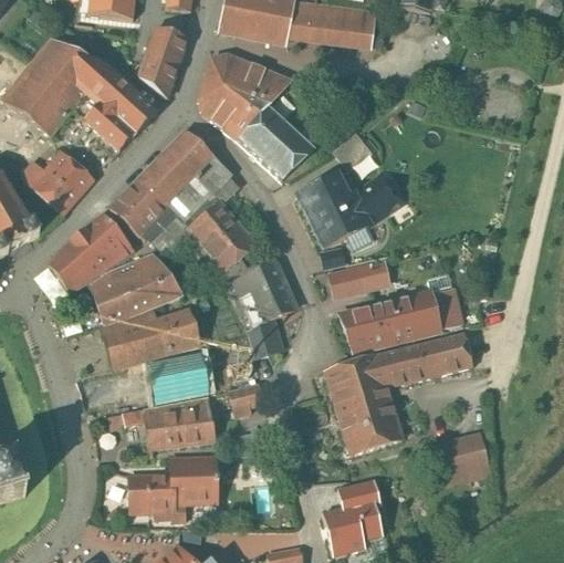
[(93,0),(92,12),(132,18),(134,0),(93,0)]
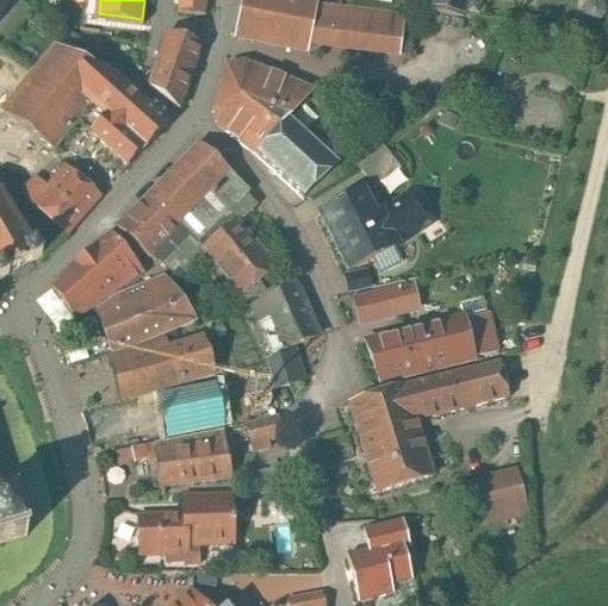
[(203,12),(204,0),(182,0),(181,8),(203,12)]
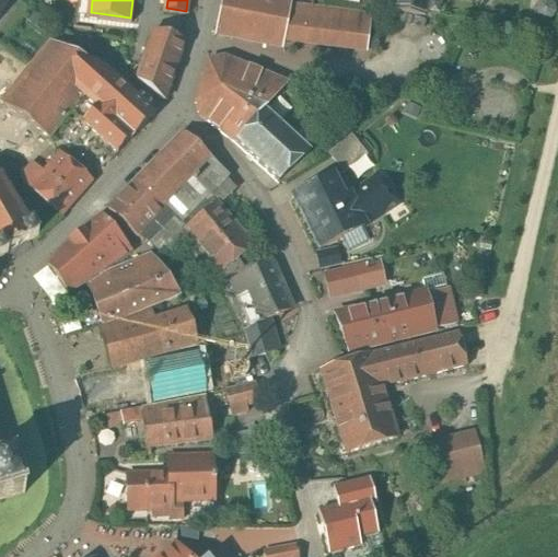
[(223,0),(218,31),(282,44),(283,38),(290,0),(223,0)]
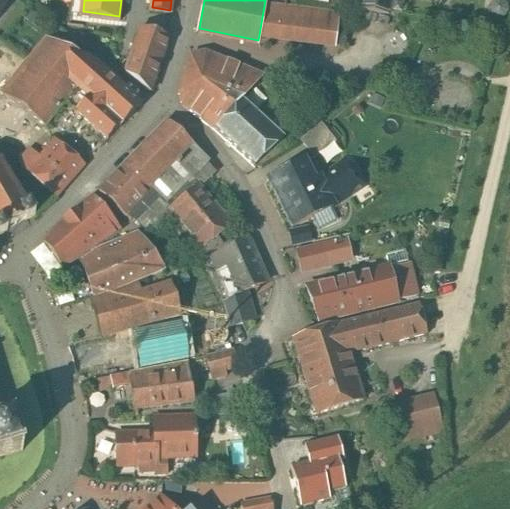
[(340,9),(272,0),(265,0),(259,35),(336,46),(340,9)]
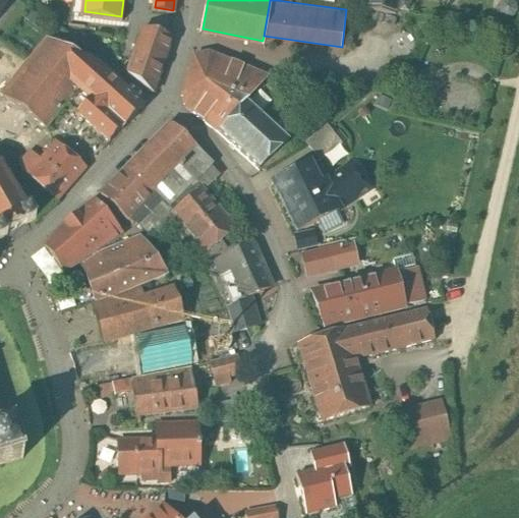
[(367,0),(366,8),(396,12),(398,0),(367,0)]
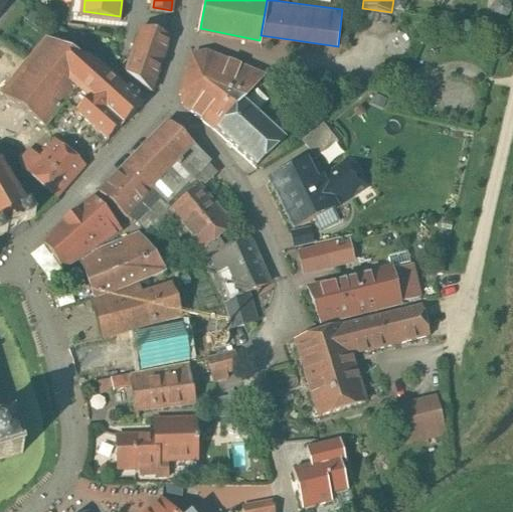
[(171,36),(141,25),(140,28),(141,28),(126,69),(152,90),(171,36)]
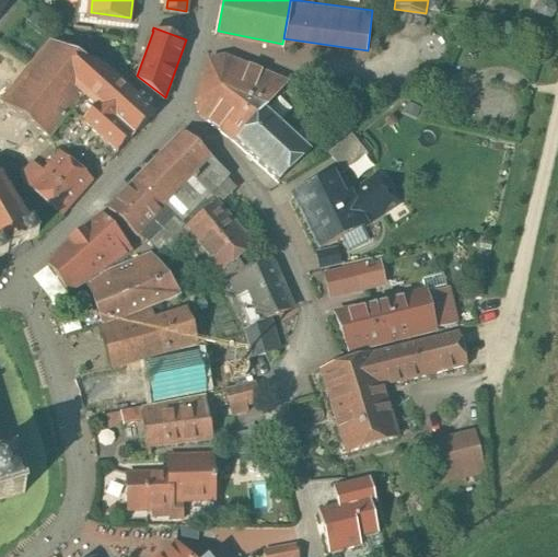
[(106,68),(51,41),(2,101),(50,136),(72,108),(73,108),(106,68)]
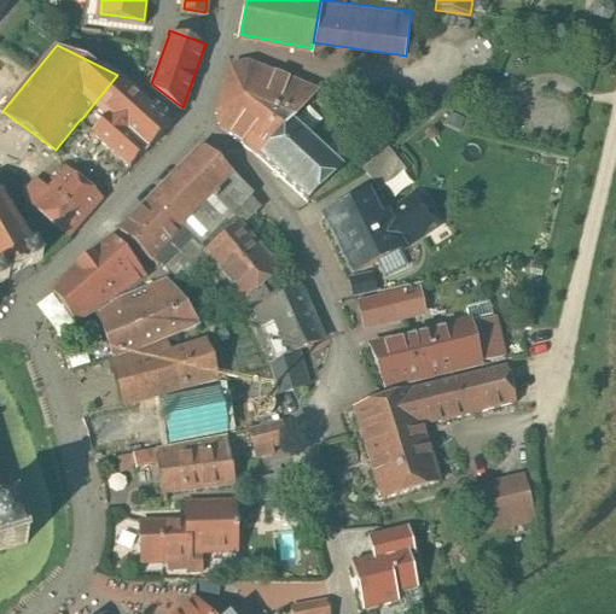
[(317,87),(249,59),(232,63),(216,109),(221,124),(261,153),(291,117),(317,87)]
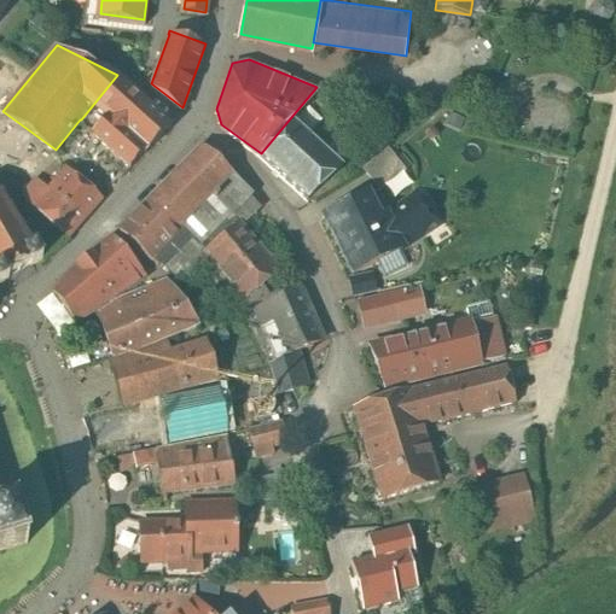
[(170,123),(117,75),(81,120),(80,120),(131,165),(145,150),(146,150),(170,123)]
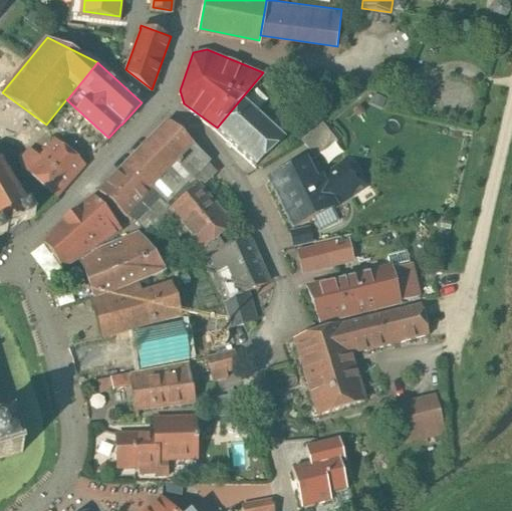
[(242,97),(217,128),(256,165),(285,138),(242,97)]
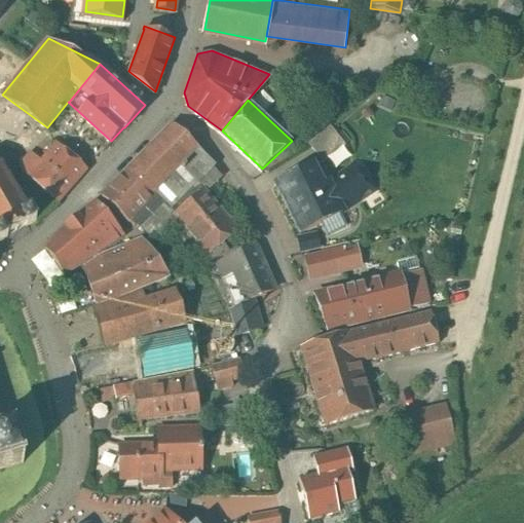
[(200,146),(173,121),(126,169),(127,169),(155,192),(172,207),(176,212),(204,188),(206,188),(197,180),(215,162),(199,147),(200,146)]
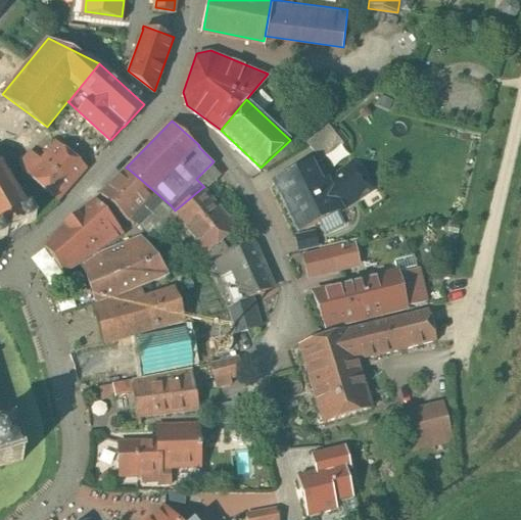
[(329,123),(308,140),(323,159),(344,142),(329,123)]
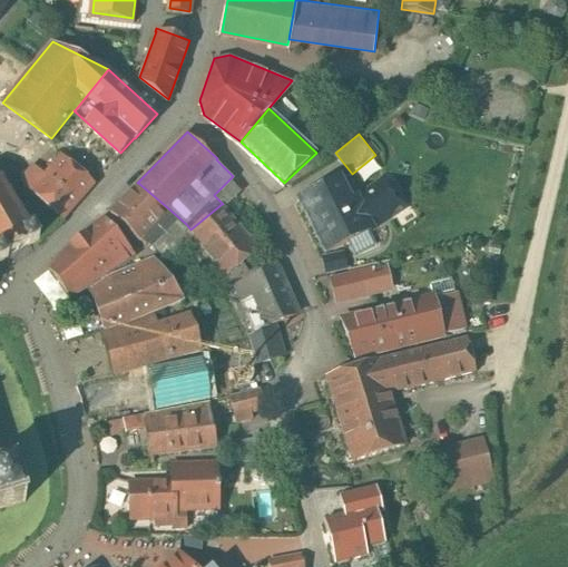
[(22,177),(23,183),(32,189),(32,191),(64,217),(95,182),(62,154),(42,177),(31,167),(22,177)]
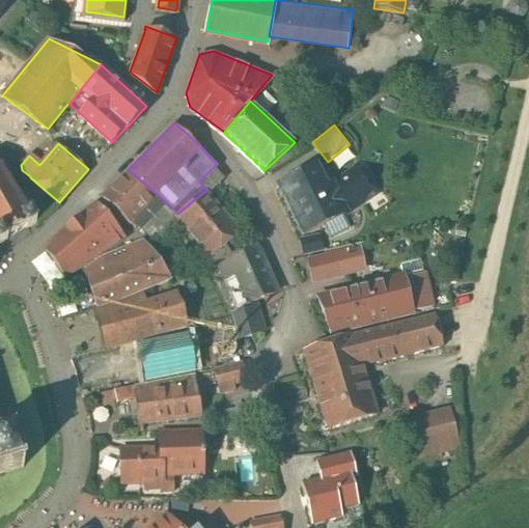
[(0,242),(37,220),(31,211),(28,213),(20,197),(23,196),(21,193),(18,194),(9,181),(12,178),(10,175),(7,177),(1,167),(4,165),(3,162),(0,164),(0,242)]
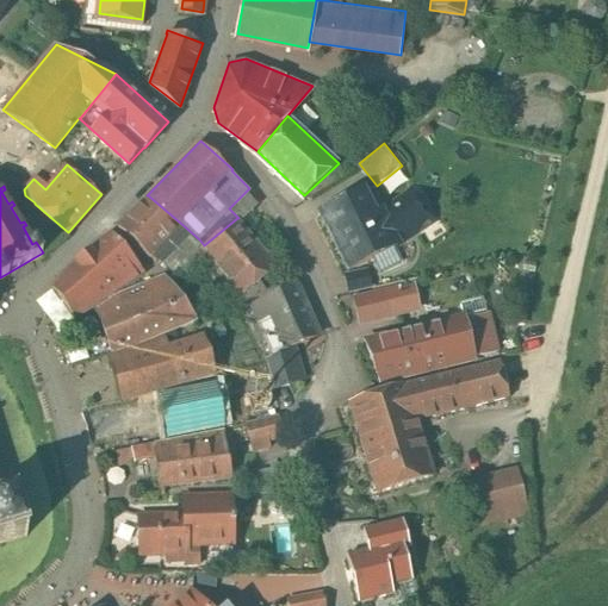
[(374,214),(363,191),(321,211),(349,268),(398,243),(397,242),(382,211),(374,214)]
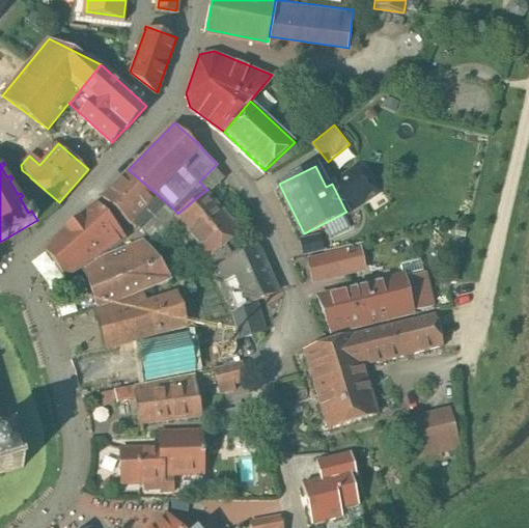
[(371,194),(355,169),(332,184),(345,211),(371,194)]
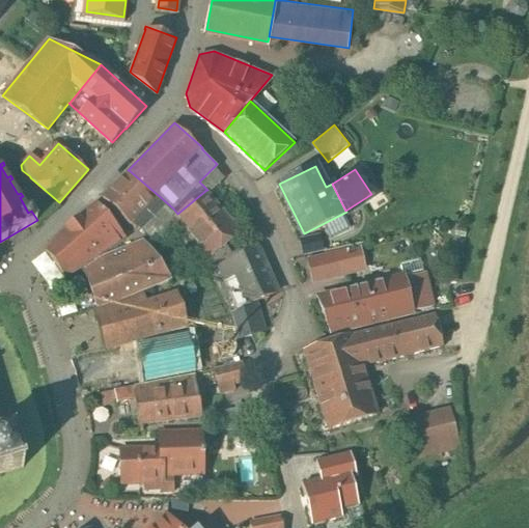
[(157,194),(129,170),(128,170),(104,196),(131,221),(134,217),(157,194)]
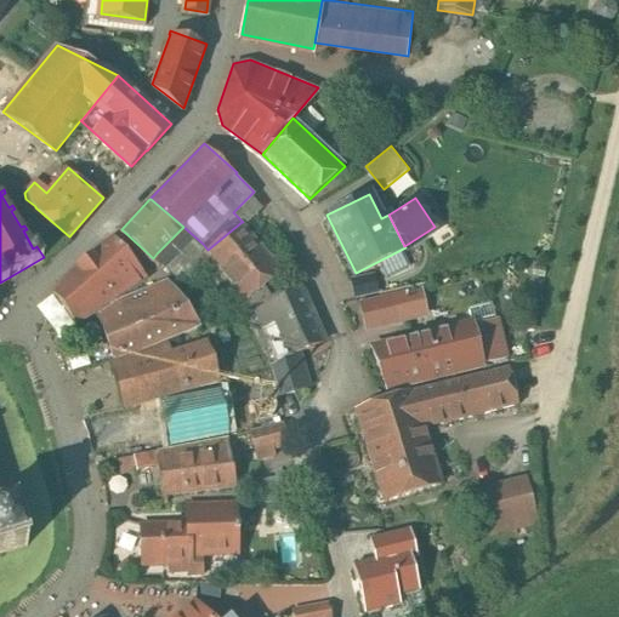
[(282,269),(242,222),(208,250),(213,255),(254,302),(268,296),(284,287),(274,276),(282,269)]
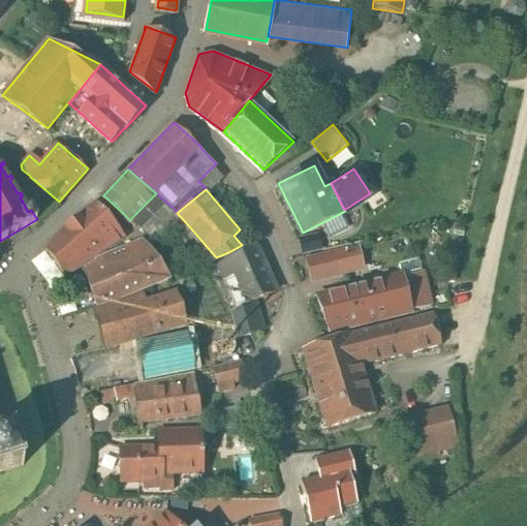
[(173,208),(156,193),(133,216),(149,231),(157,223),(173,208)]
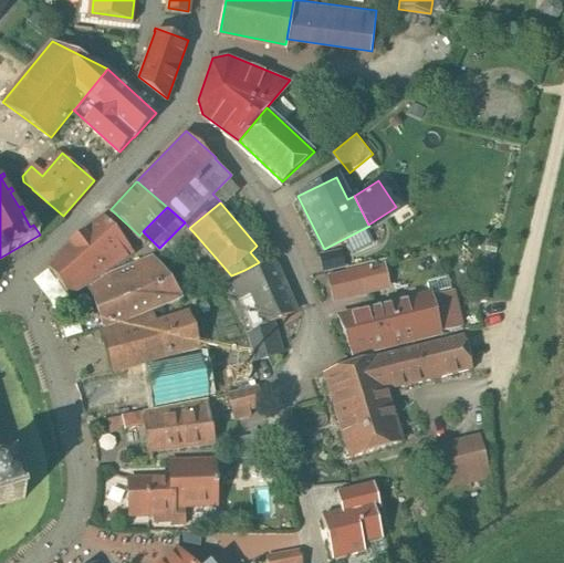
[(135,252),(104,214),(62,249),(50,266),(70,296),(135,252)]
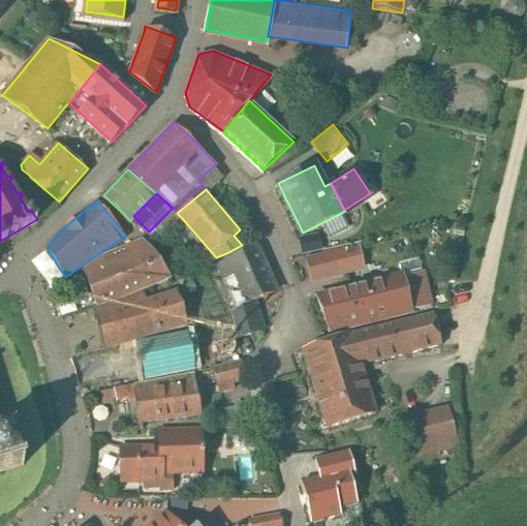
[(173,208),(157,223),(166,231),(181,217),(177,213),(173,208)]
